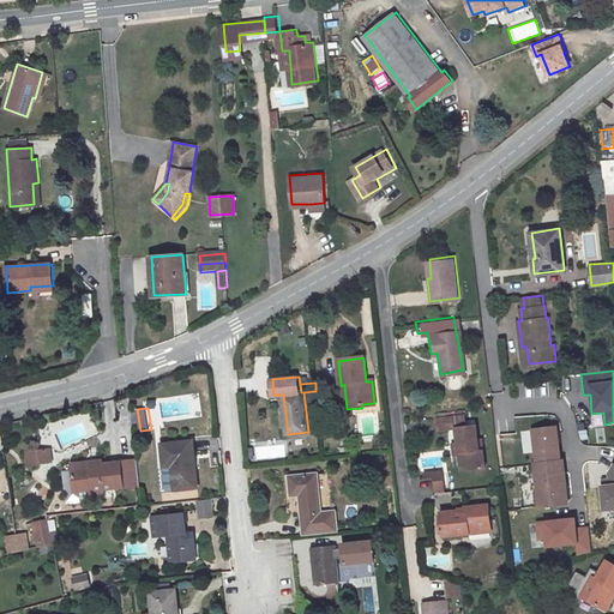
[(465,413),(438,416),(439,428),(458,426),(459,439),(463,463),(464,469),(487,467),(485,447),(481,449),(479,437),(477,422),(467,423),(465,413)]
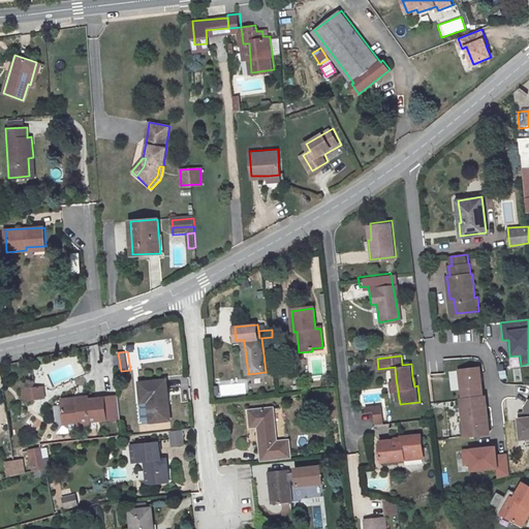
[(479,367),(460,369),(463,398),(462,398),(464,419),(466,418),(468,434),(490,432),(486,396),(483,396),(479,367)]
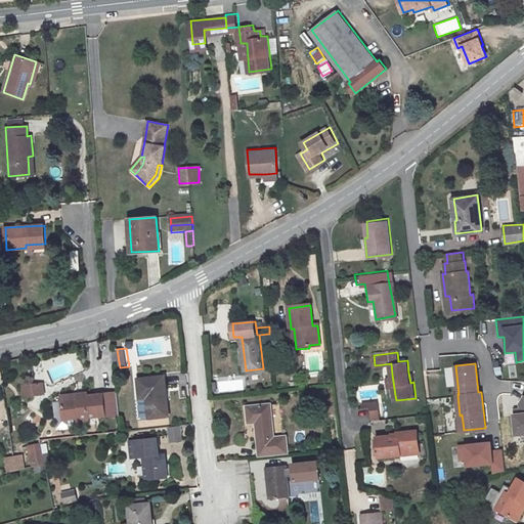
[(163,375),(136,377),(138,397),(145,396),(147,417),(167,415),(163,375)]
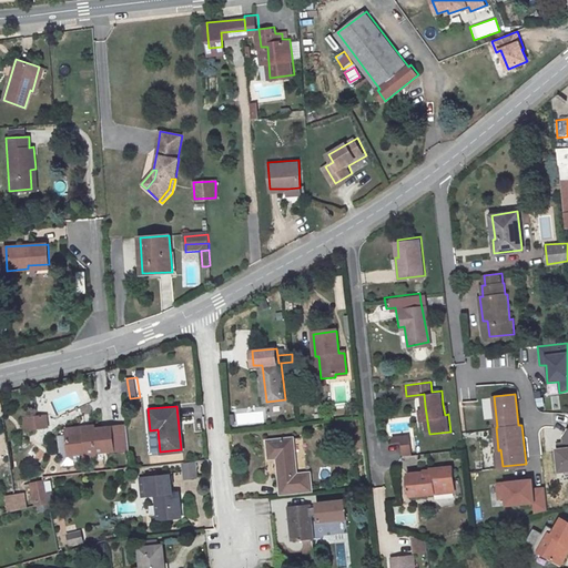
[(425,406),(419,406),(422,428),(428,428),(425,406)]
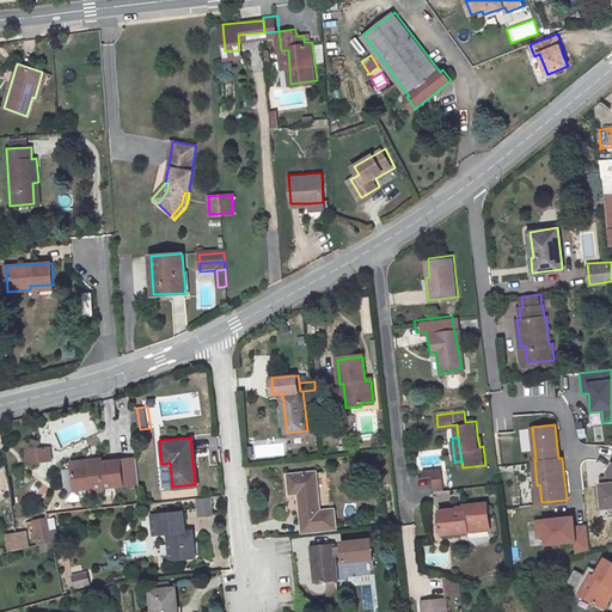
[(50,447),(26,450),(28,461),(51,460),(50,447)]
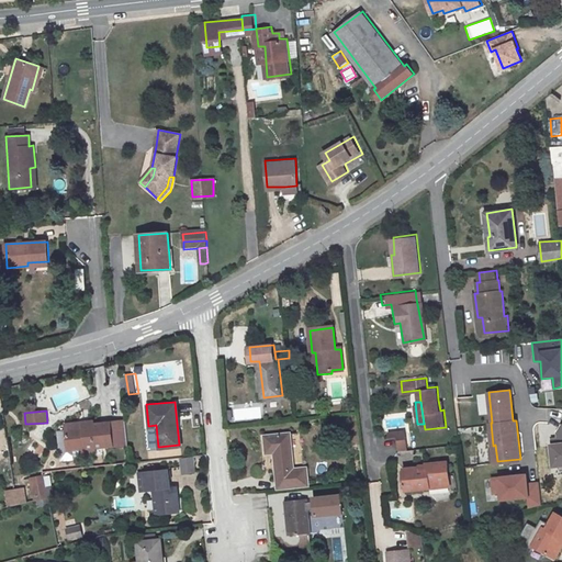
[(125,420),(83,425),(83,427),(66,429),(67,446),(85,445),(86,449),(127,446),(125,420)]
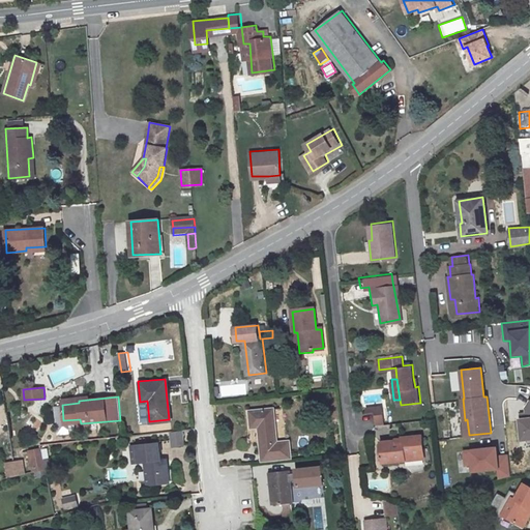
[(147,401),(140,402),(142,422),(149,421),(147,401)]
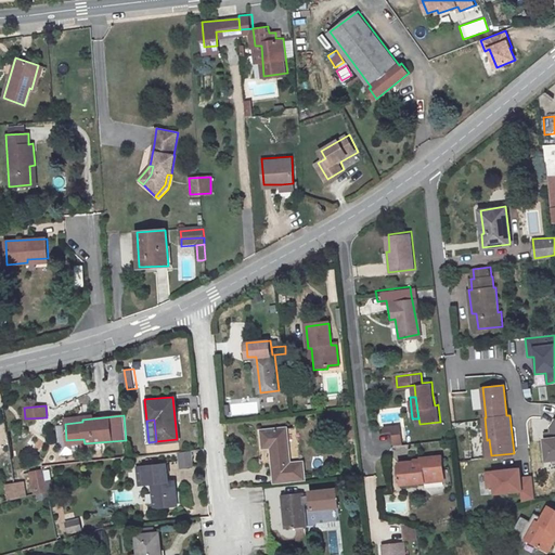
[(286,428),(261,430),(263,448),(271,447),(273,474),(276,474),(276,482),(304,479),(302,463),(291,464),(286,428)]
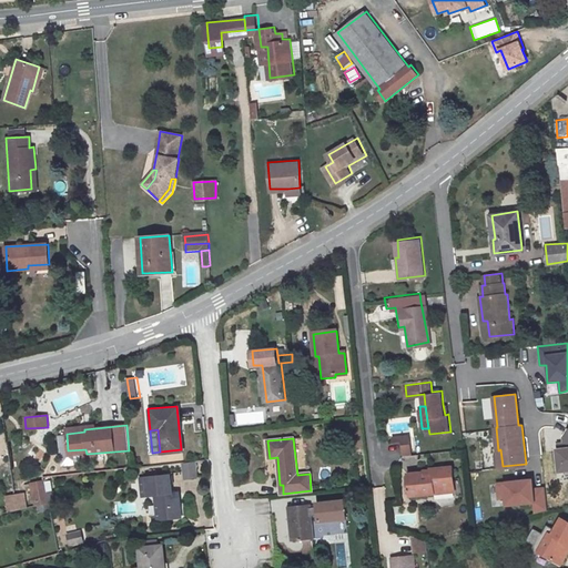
[(411,454),(409,439),(402,439),(403,454),(411,454)]
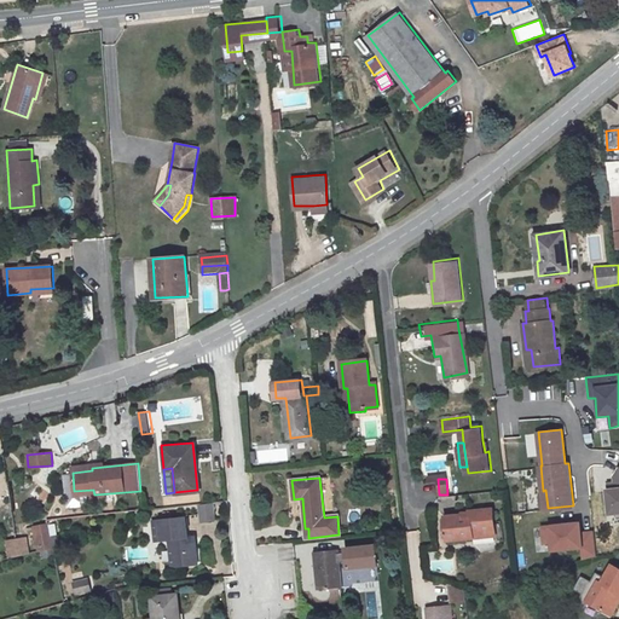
[(93,490),(74,491),(74,496),(76,499),(85,499),(92,498),(94,495),(93,490)]
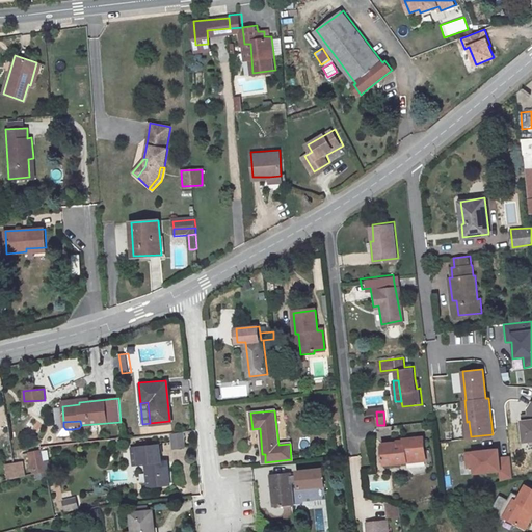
[(182,430),(171,432),(174,445),(184,444),(182,430)]
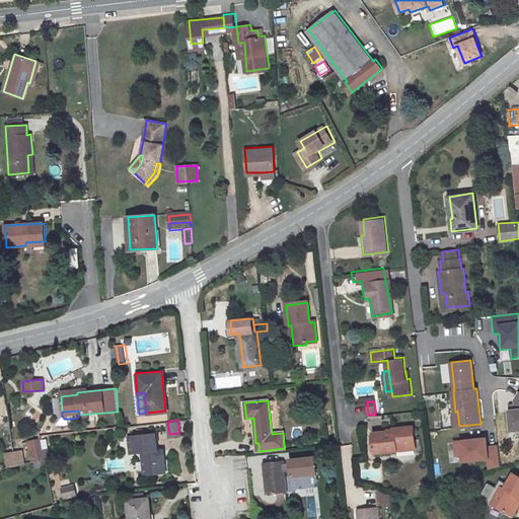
[(389,432),(374,433),(377,453),(398,450),(397,446),(416,444),(414,426),(394,428),(394,433),(389,434),(389,432)]
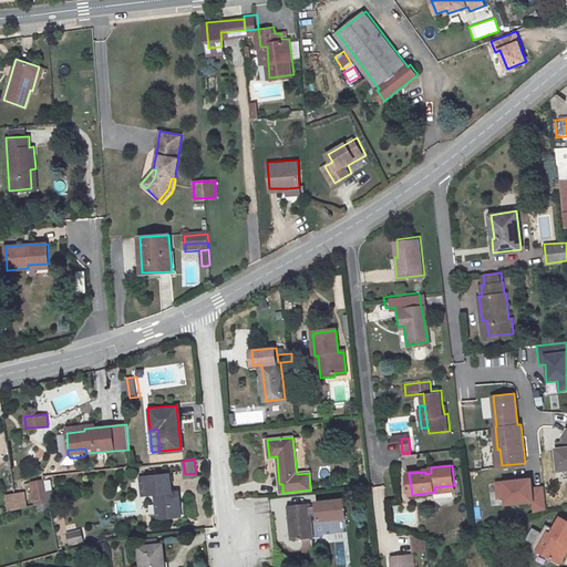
[(171,474),(145,476),(147,495),(158,494),(162,518),(181,516),(178,491),(172,492),(171,474)]
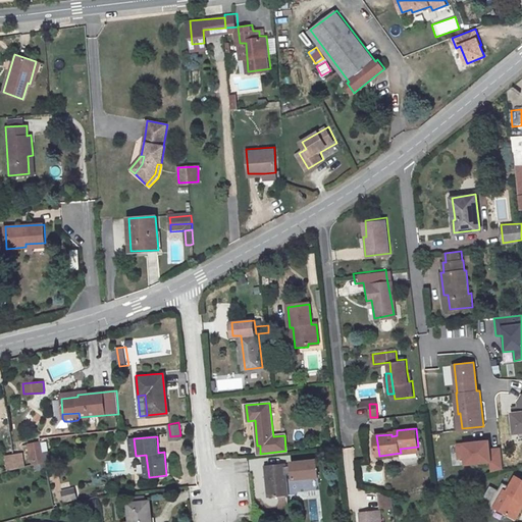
[(504,469),(502,448),(490,449),(489,440),(476,441),(477,445),(473,445),(473,441),(458,444),(459,457),(465,457),(466,464),(491,461),(492,471),(504,469)]
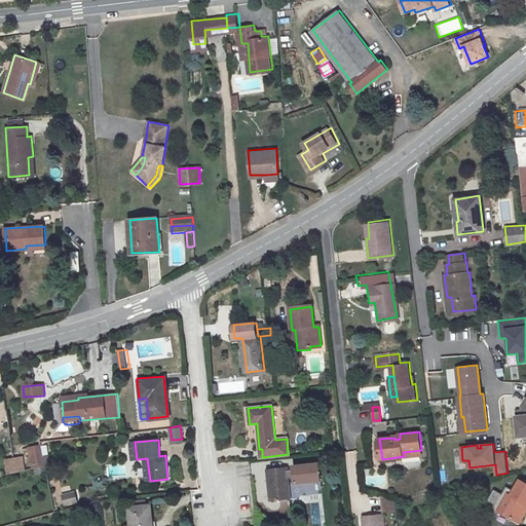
[(40,445),(29,447),(33,467),(44,465),(42,455),(40,445)]
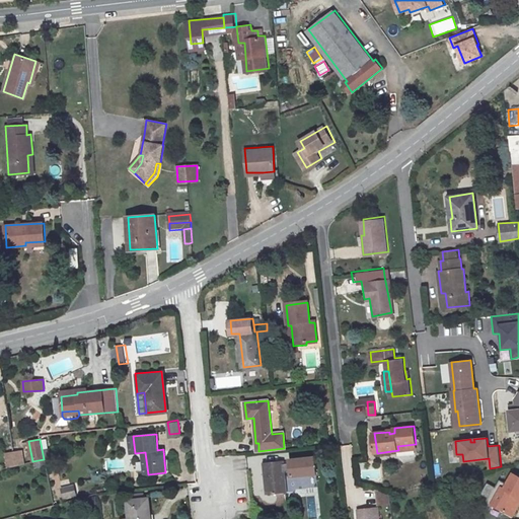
[(48,448),(42,449),(44,459),(50,457),(48,448)]
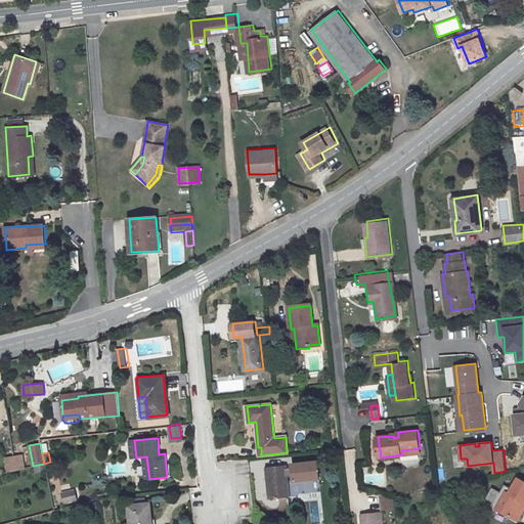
[(4,457),(8,472),(27,468),(24,453),(4,457)]
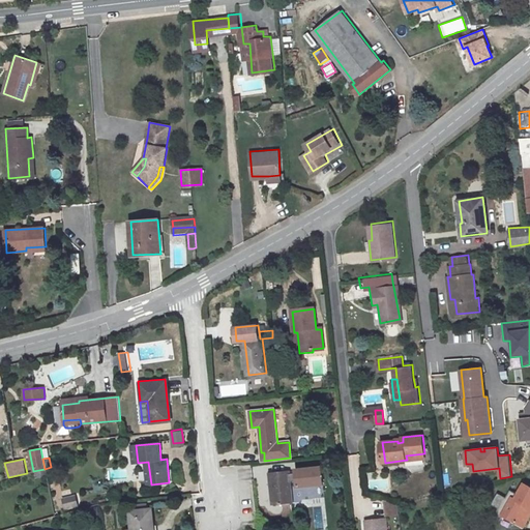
[(300,466),(301,487),(329,486),(328,465),(300,466)]
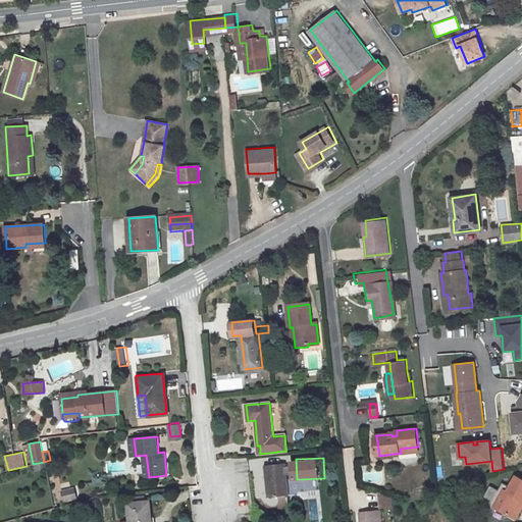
[(284,462),(265,464),(268,496),(288,493),(284,462)]
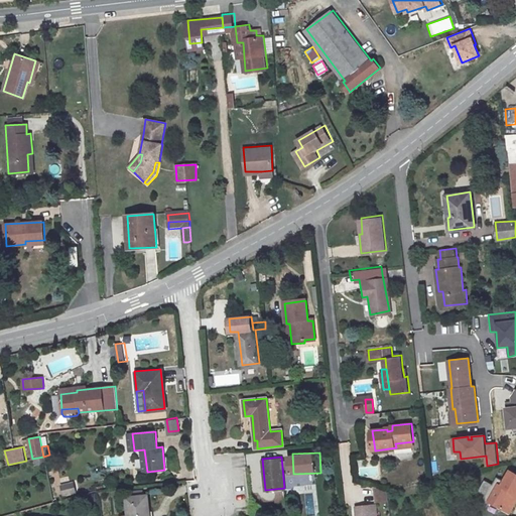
[(515,474),(508,470),(500,485),(499,484),(489,501),(507,511),(515,494),(515,474)]
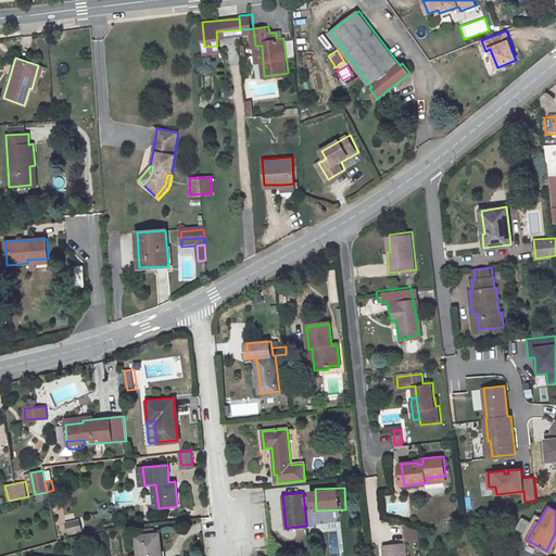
[(78,518),(65,520),(66,531),(79,528),(78,518)]
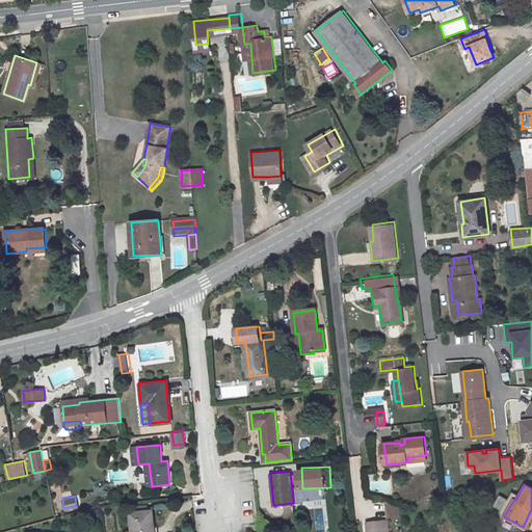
[(85,509),(97,507),(95,498),(83,500),(85,509)]
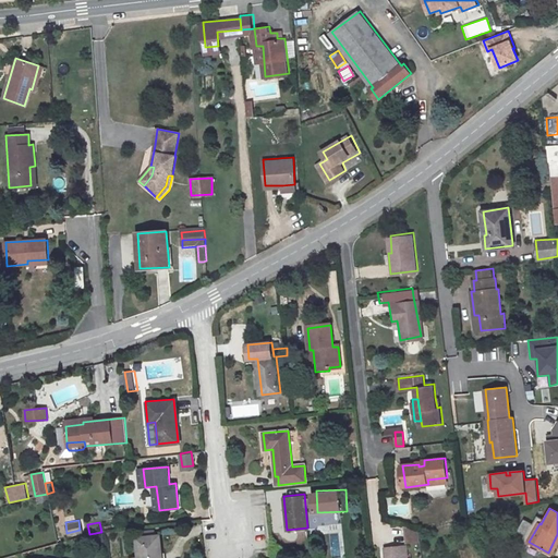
[(417,530),(403,525),(405,542),(419,540),(417,530)]
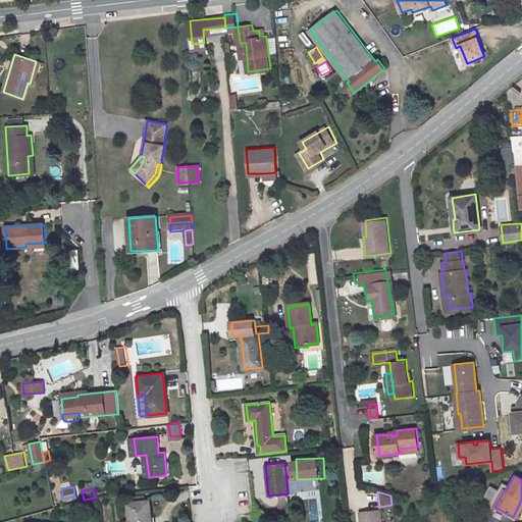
[(521,507),(521,500),(513,517),(516,519),(521,507)]
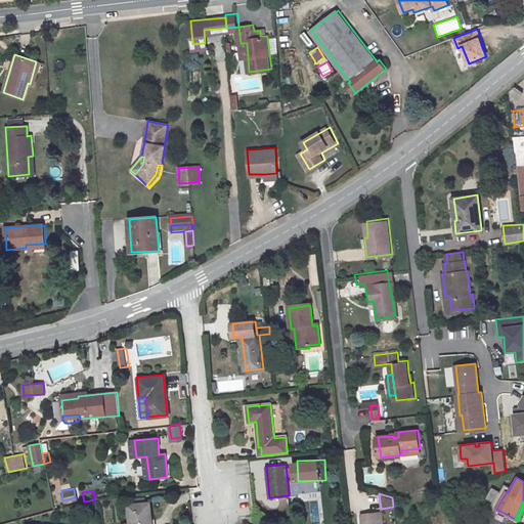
[(128,505),(130,523),(151,523),(149,503),(146,504),(128,505)]
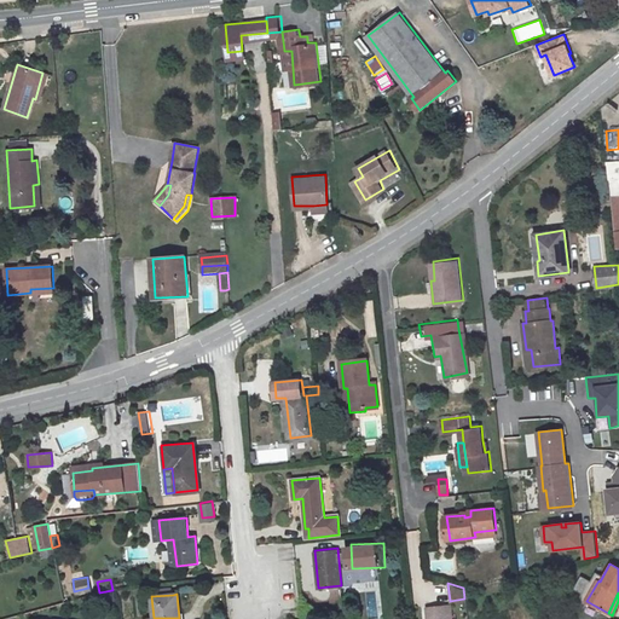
[(452,618),(451,603),(427,606),(427,618),(452,618)]
